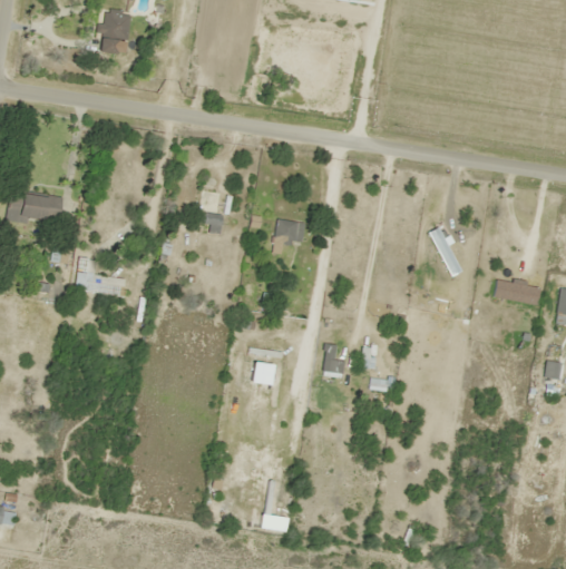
[(98,51),(117,55),(120,37),(128,38),(132,15),(104,10),(98,51)]
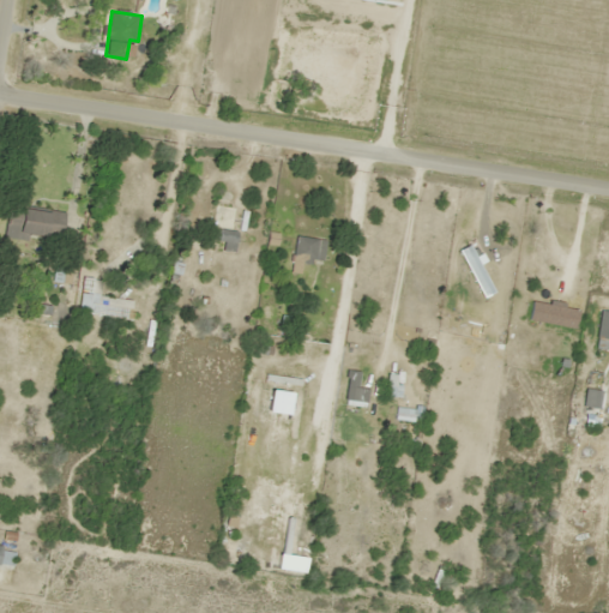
[(32,235),(62,239),(66,212),(11,204),(6,236),(31,240),(32,235)]
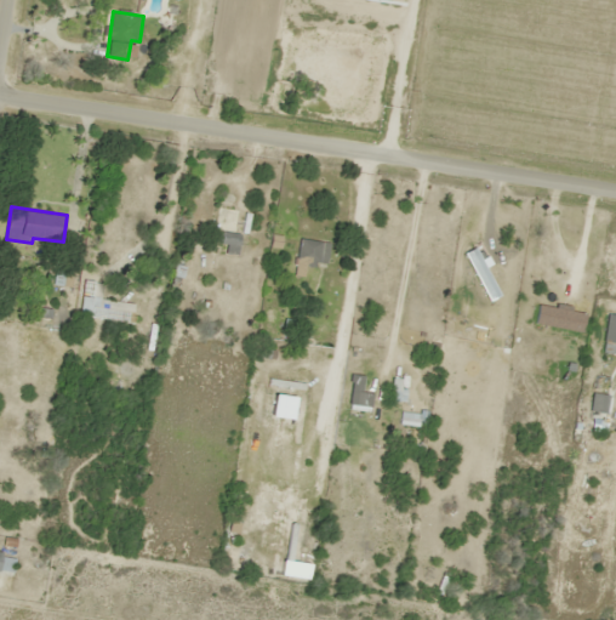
[(216,239),(231,245),(229,250),(237,252),(243,235),(221,227),(216,239)]
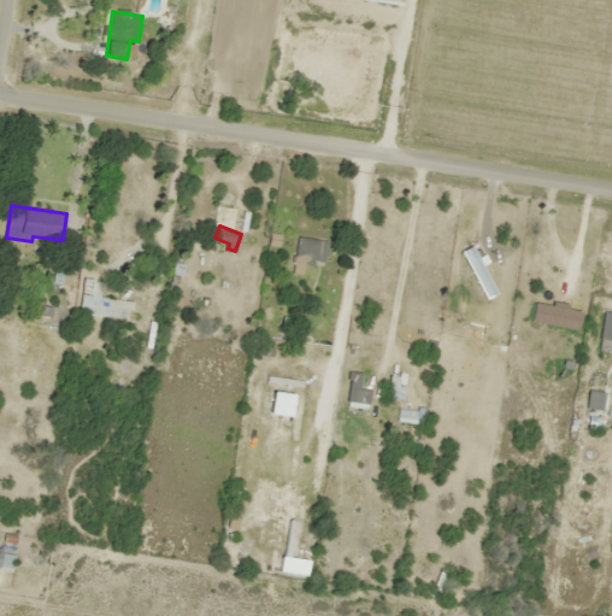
[(327,263),(330,241),(301,235),(298,257),(327,263)]
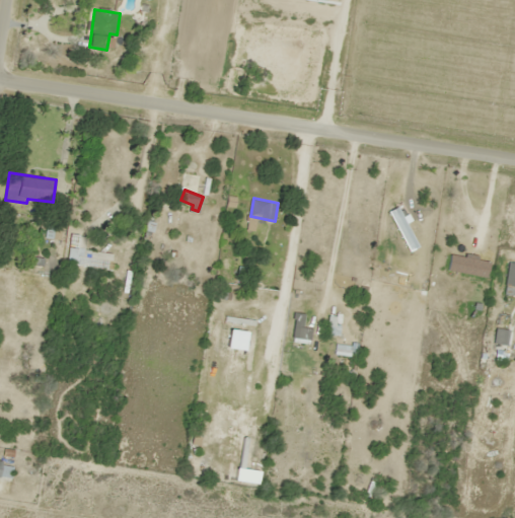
[(419,246),(411,228),(420,223),(410,203),(392,211),(411,250),(419,246)]
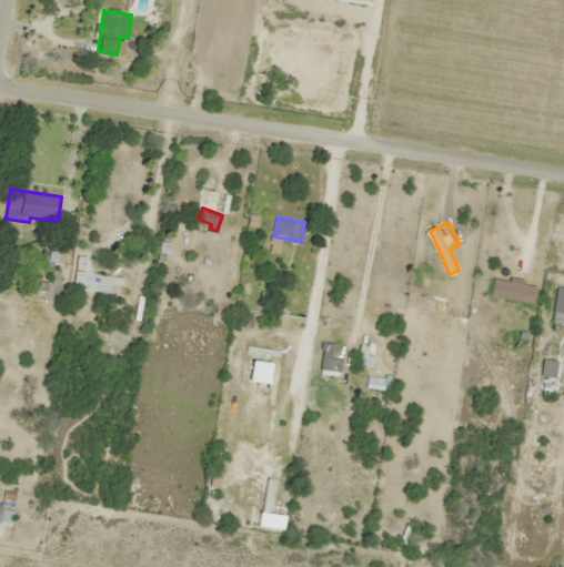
[(539,286),(494,276),(491,294),(534,304),(539,286)]
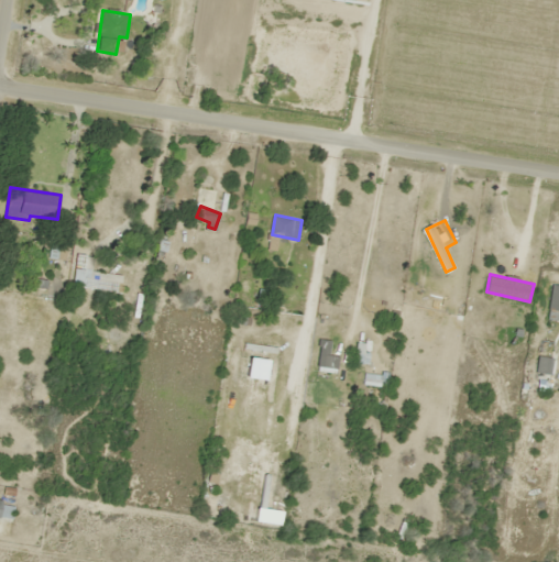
[(338,368),(340,355),(330,353),(332,340),(321,338),(317,365),(338,368)]
